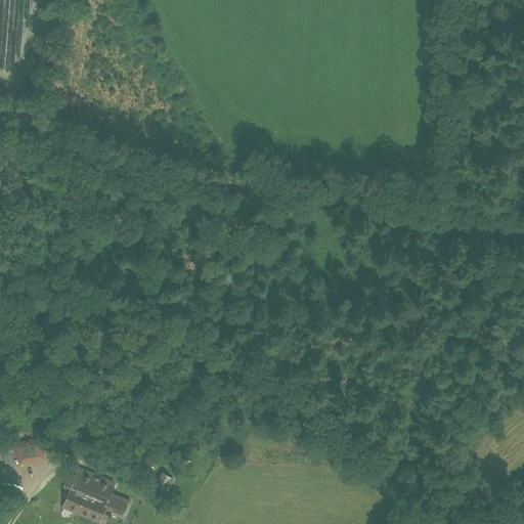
[(39,438),(15,443),(20,463),(44,457),(39,438)]
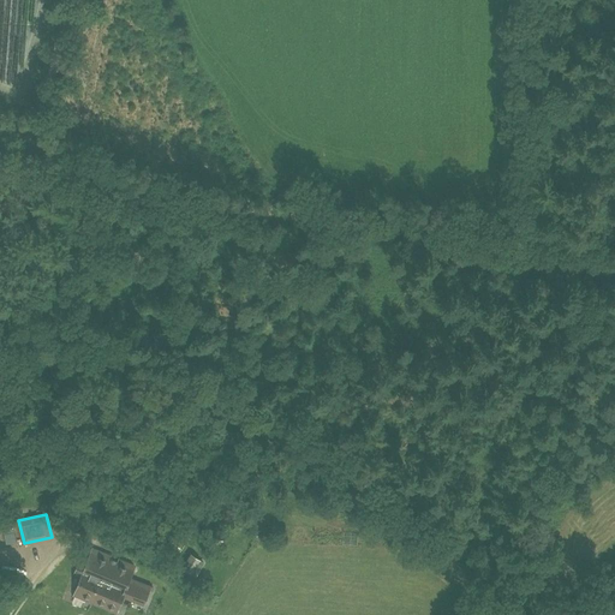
[(1,524),(6,544),(17,542),(12,521),(1,524)]
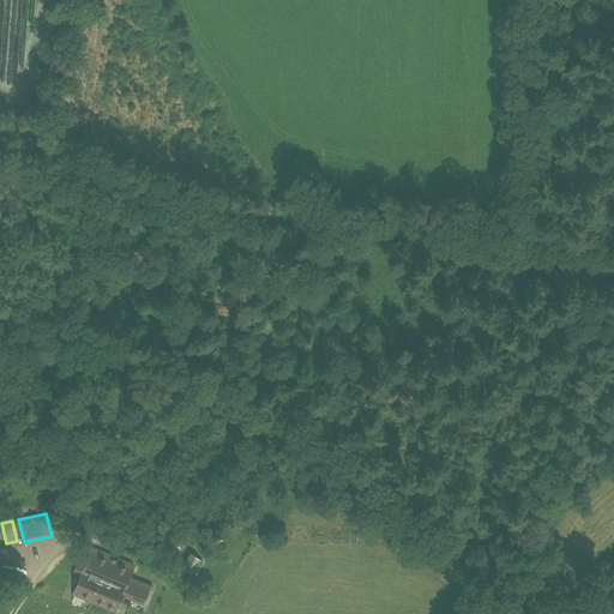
[(167,543),(179,553),(186,545),(174,535),(167,543)]
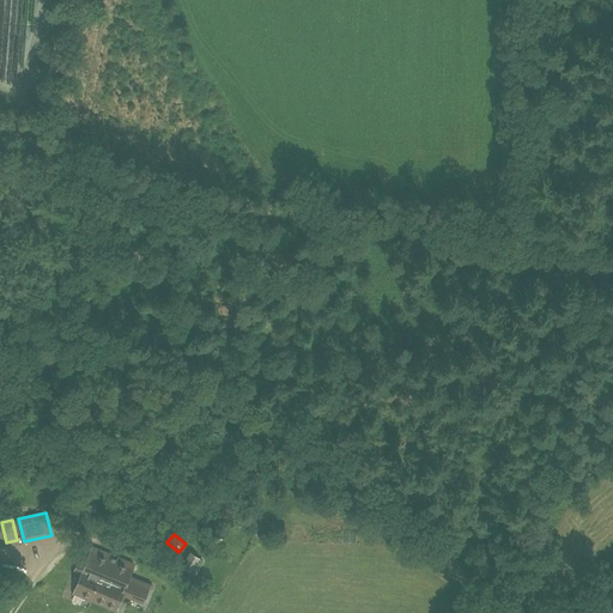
[(143,602),(150,586),(131,577),(135,565),(92,547),(86,562),(79,559),(74,571),(82,574),(73,593),(116,611),(123,594),(143,602)]
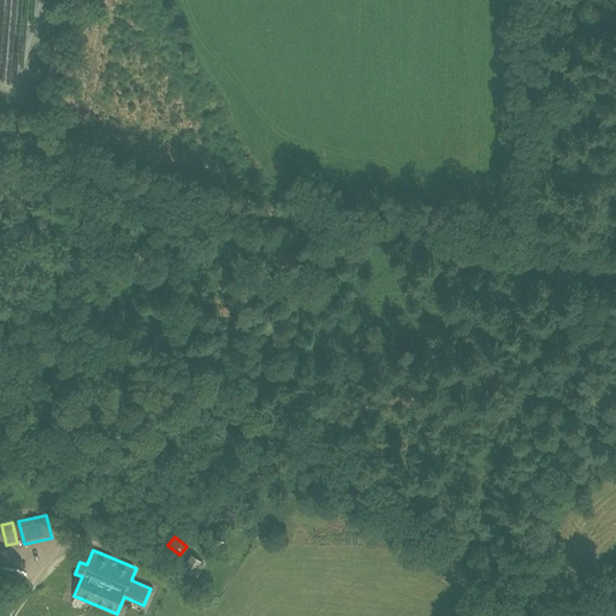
[(181,570),(195,580),(201,573),(196,568),(201,561),(191,554),(181,570)]
